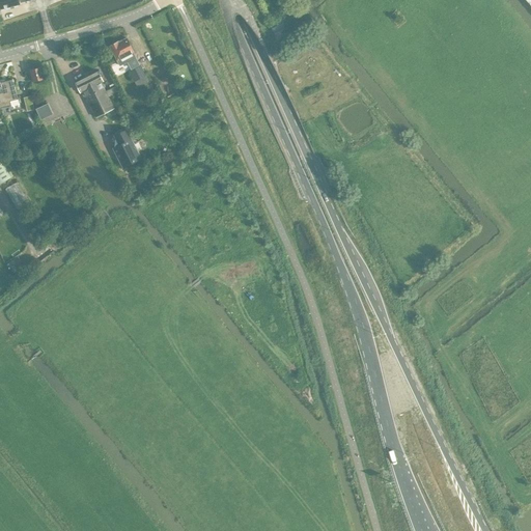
[(0,0),(0,9),(21,5),(20,3),(25,1),(27,0),(0,0)]
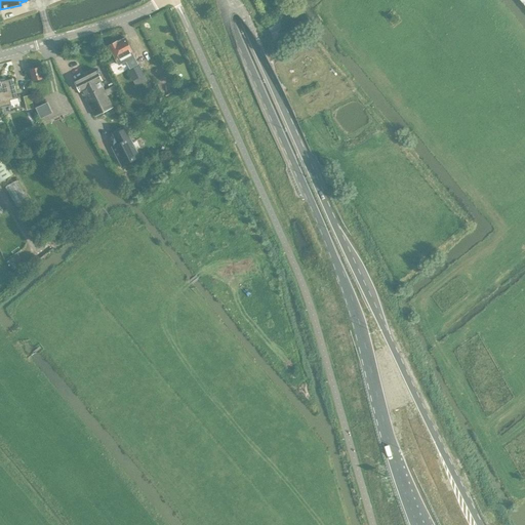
[(109,45),(116,59),(119,65),(123,63),(134,56),(131,51),(132,51),(125,38),(117,41),(109,45)]
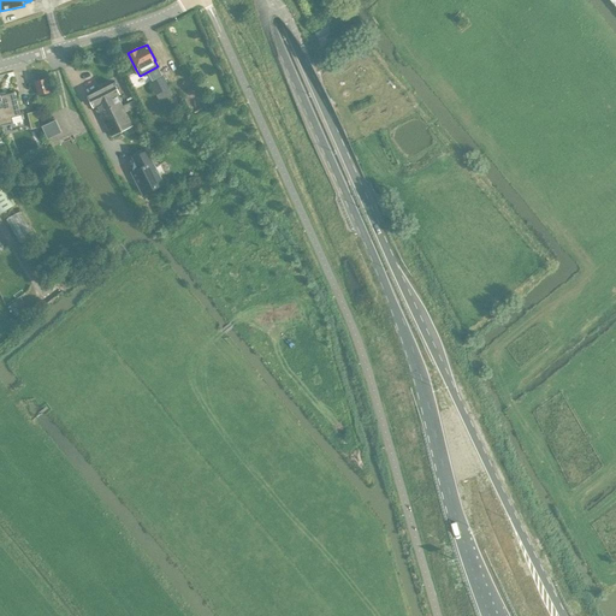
[(160,67),(146,75),(155,94),(170,87),(160,67)]
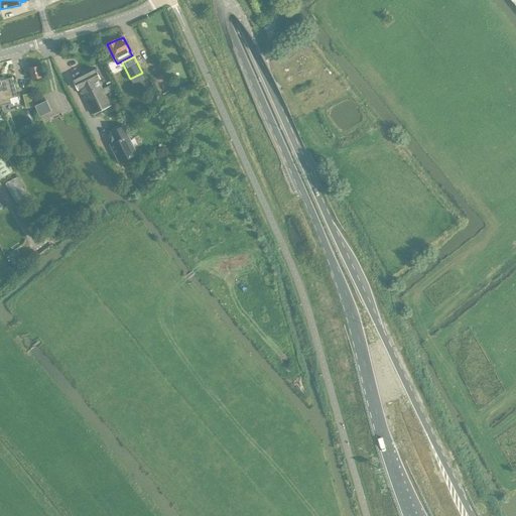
[(32,80),(43,77),(39,66),(29,68),(32,80)]
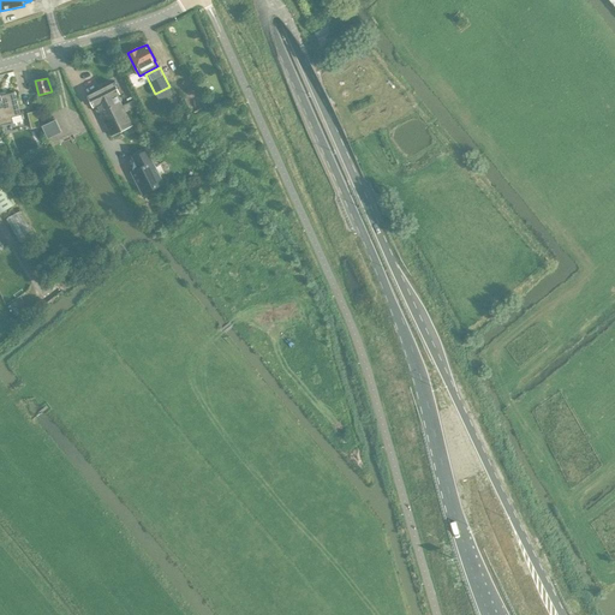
[(113,111),(135,100),(135,99),(121,106),(117,95),(119,94),(113,83),(99,90),(103,101),(106,100),(109,106),(111,106),(113,111)]
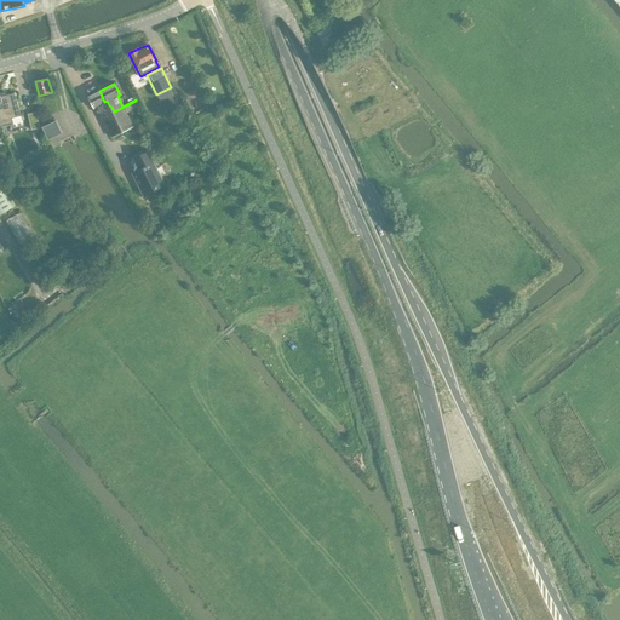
[(104,102),(99,91),(89,96),(95,108),(97,114),(101,112),(113,137),(133,126),(126,113),(139,107),(136,101),(114,112),(112,107),(110,107),(107,101),(104,102)]
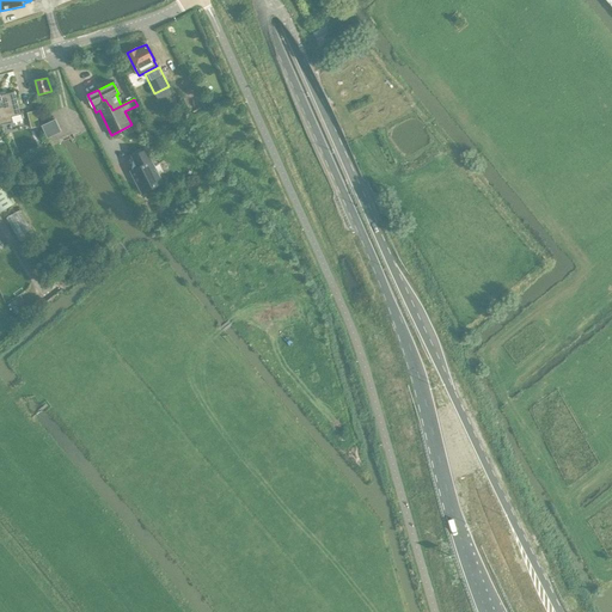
[(14,92),(0,95),(0,124),(24,118),(23,114),(22,114),(20,112),(14,92)]
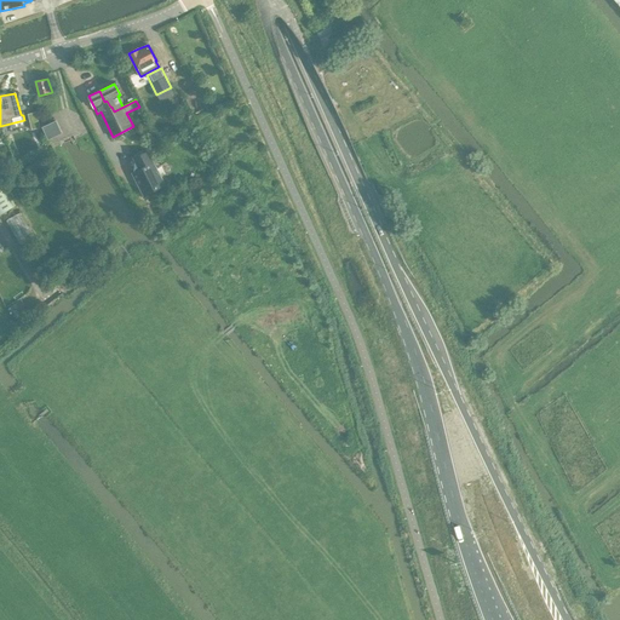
[(33,128),(41,126),(38,110),(29,113),(33,128)]
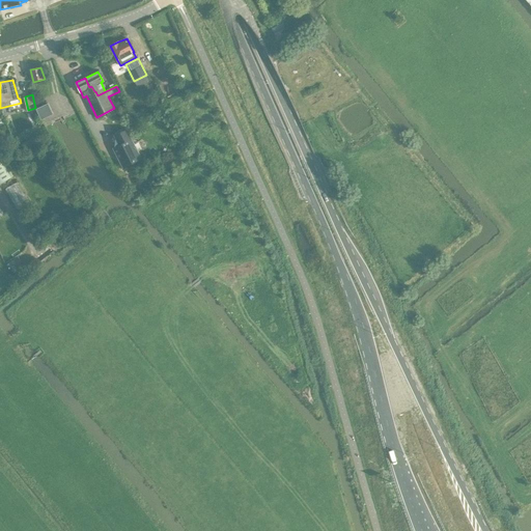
[(42,119),(52,114),(48,104),(36,109),(42,119)]
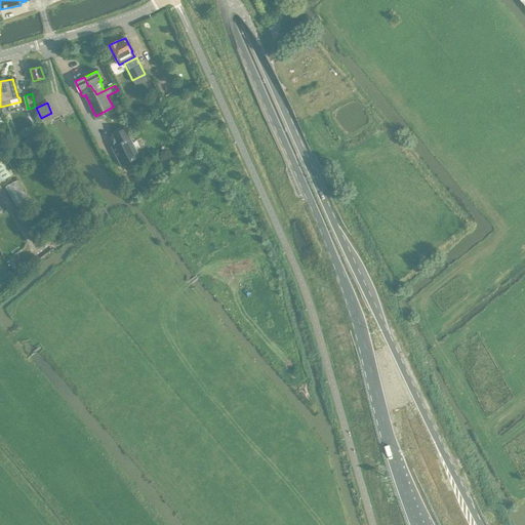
[(118,144),(113,147),(122,165),(139,156),(125,128),(114,134),(118,144)]
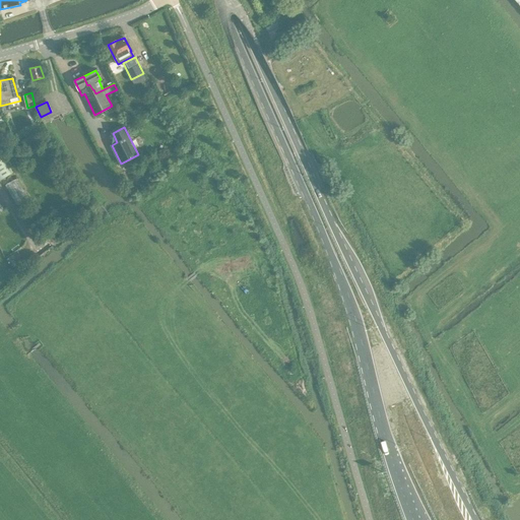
[(0,155),(0,180),(13,172),(3,154),(1,155),(0,155)]
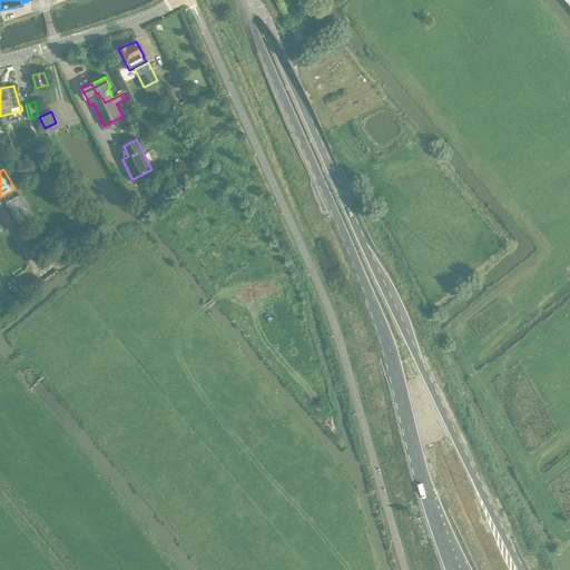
[(8,200),(19,224),(31,218),(21,194),(8,200)]
